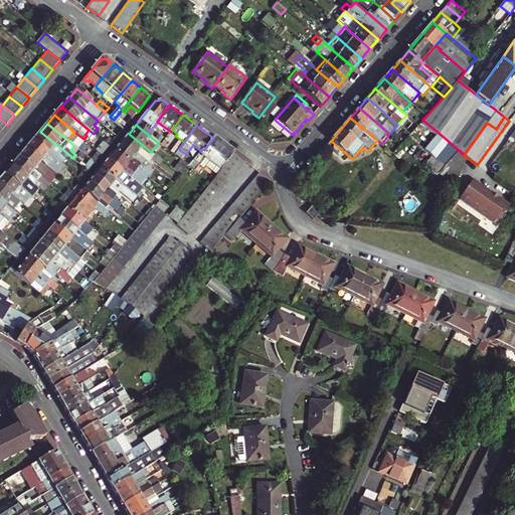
[(59,155),(63,150),(40,132),(33,140),(60,163),(61,163),(64,159),(59,155)]
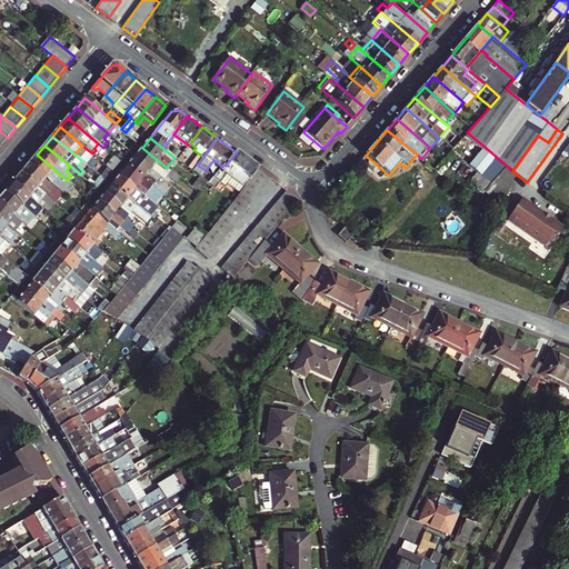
[(492,183),(508,167),(485,147),(469,165),(492,183)]
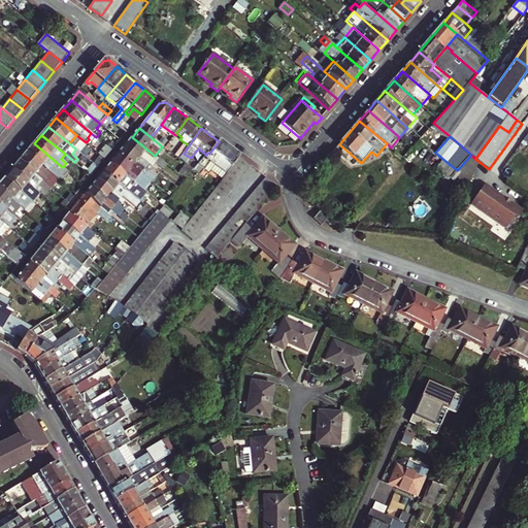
[(167,165),(155,156),(132,137),(125,145),(149,164),(152,167),(155,163),(163,170),(167,165)]
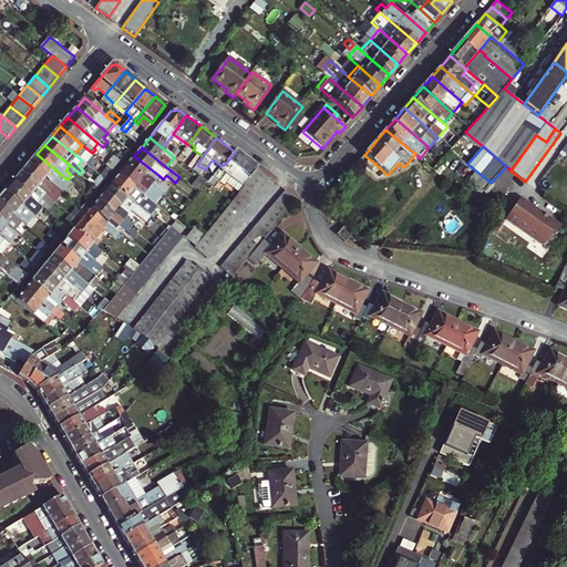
[(226,183),(239,192),(257,169),(235,152),(225,165),(223,164),(222,166),(213,177),(224,185),(226,183)]
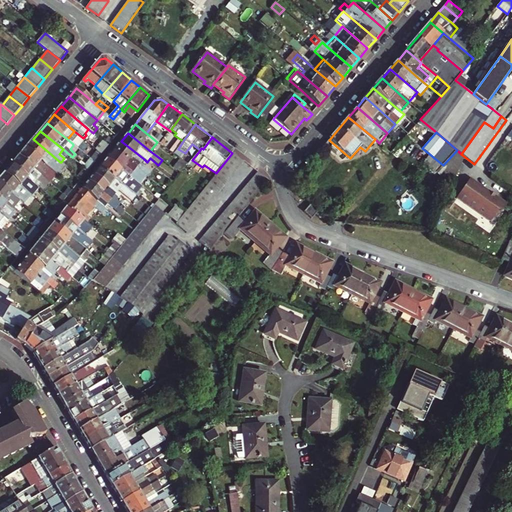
[(56,167),(60,162),(33,139),(26,148),(57,175),(60,177),(63,172),(56,167)]
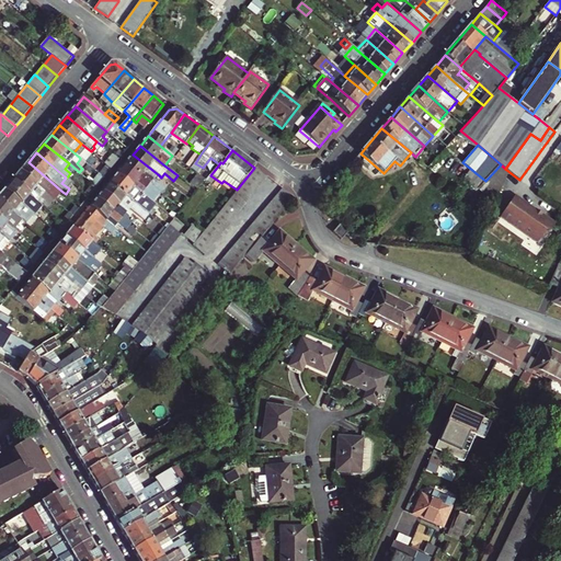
[(106,164),(112,169),(119,160),(113,155),(105,163),(106,164)]
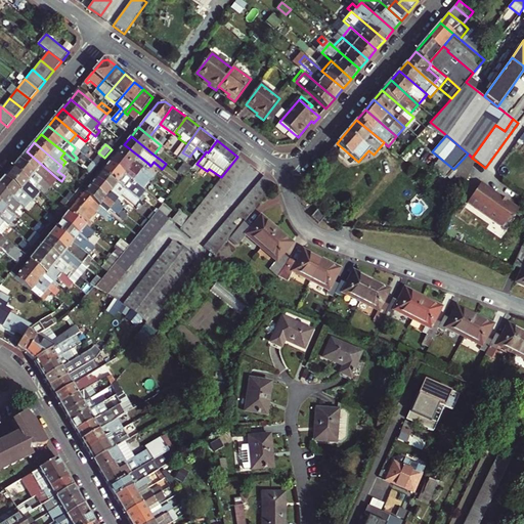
[(140,172),(147,163),(124,144),(117,154),(140,172)]
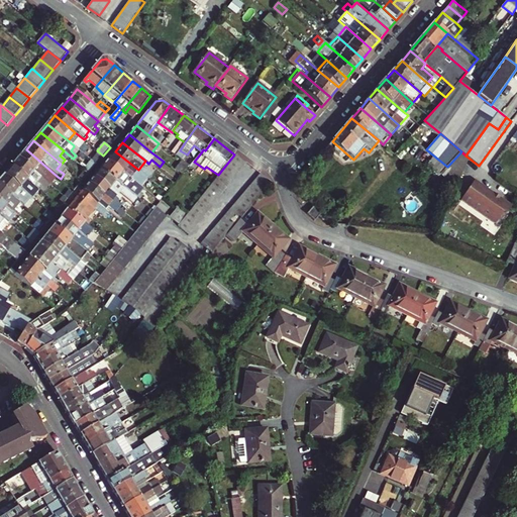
[(54,181),(58,177),(26,149),(18,159),(46,182),(47,182),(50,179),(54,181)]
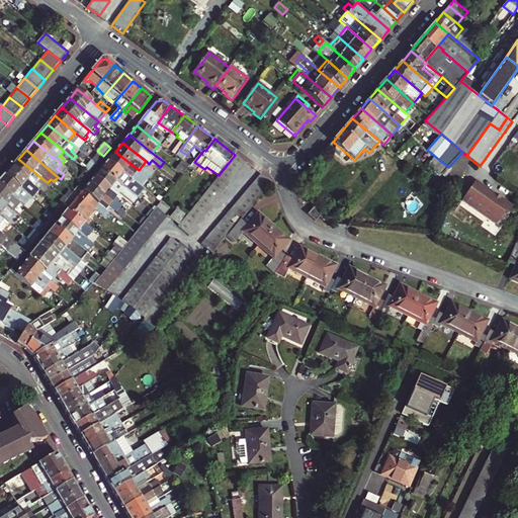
[(91,161),(96,164),(103,156),(98,152),(91,161)]
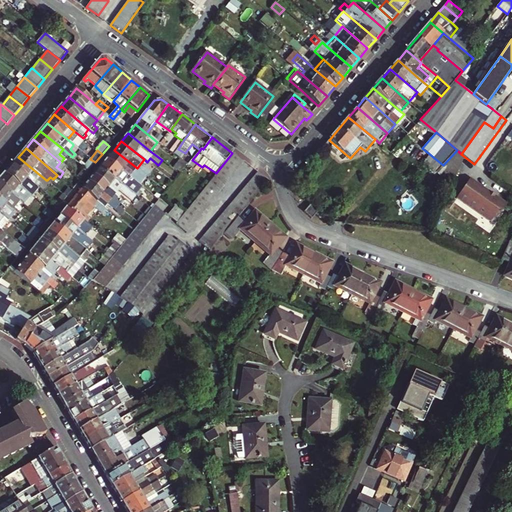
[(129,177),(137,168),(114,150),(107,158),(128,175),(129,177)]
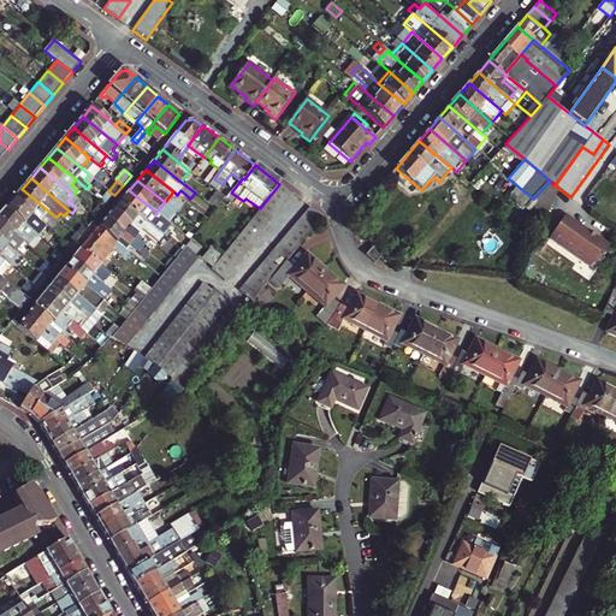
[(225,280),(294,195),(279,184),(260,208),(223,255),(212,270),(225,280)]
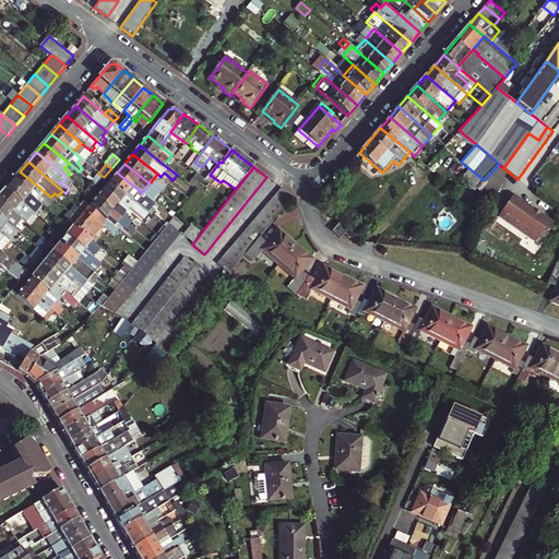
[(43,205),(50,197),(20,171),(13,180),(43,205)]
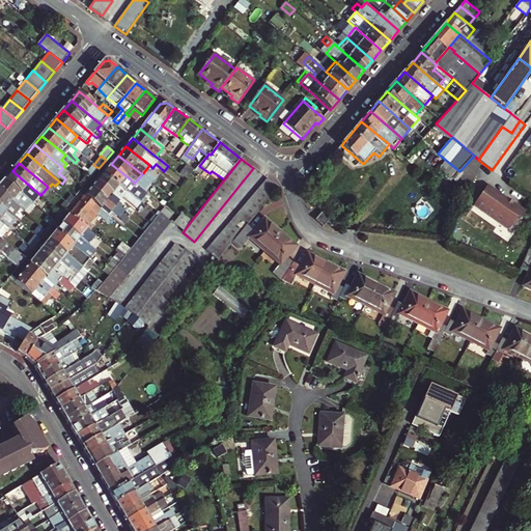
[(130,186),(133,182),(111,164),(104,173),(127,193),(138,201),(140,203),(145,197),(130,186)]
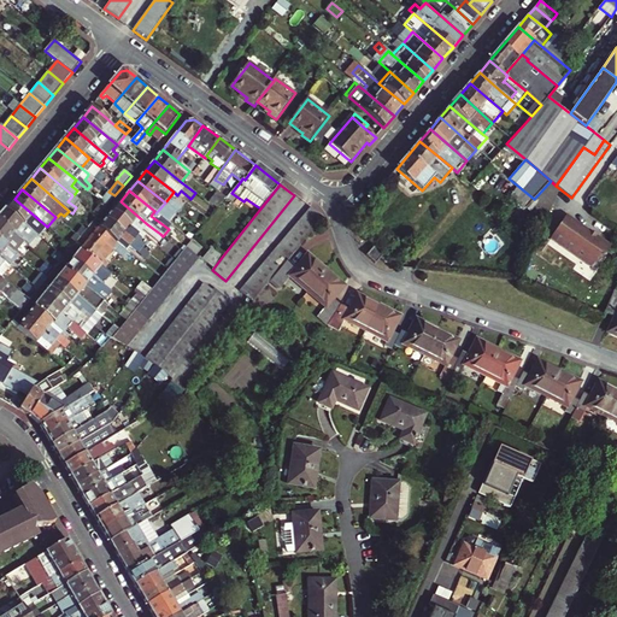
[(103,203),(106,206),(115,195),(109,192),(101,201),(103,203)]
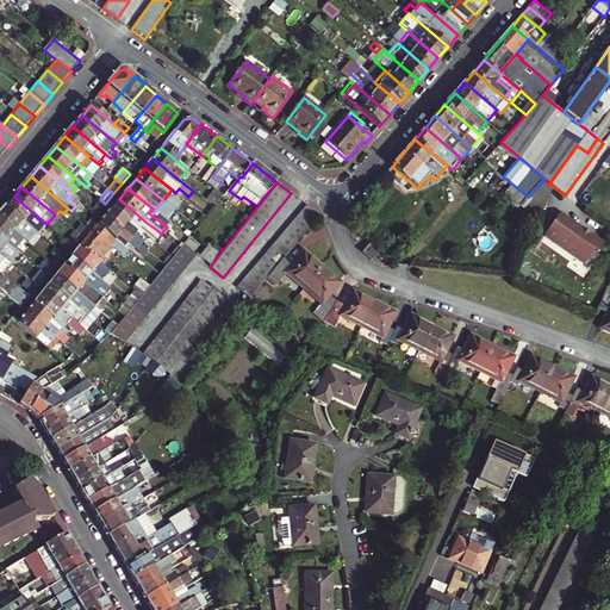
[(207,200),(215,206),(222,197),(213,191),(207,200)]
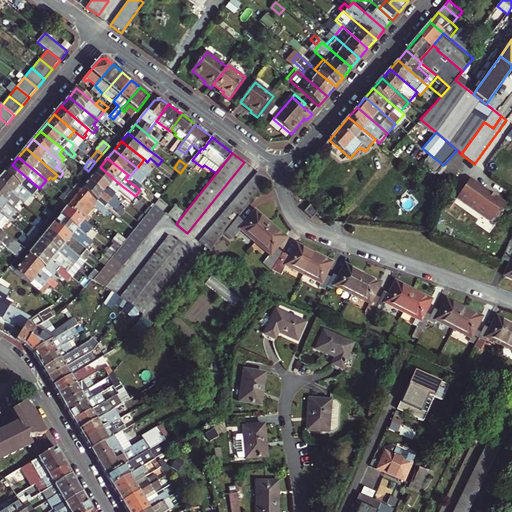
[(46,194),(39,188),(12,165),(5,173),(31,195),(32,196),(34,194),(41,200),(46,194)]
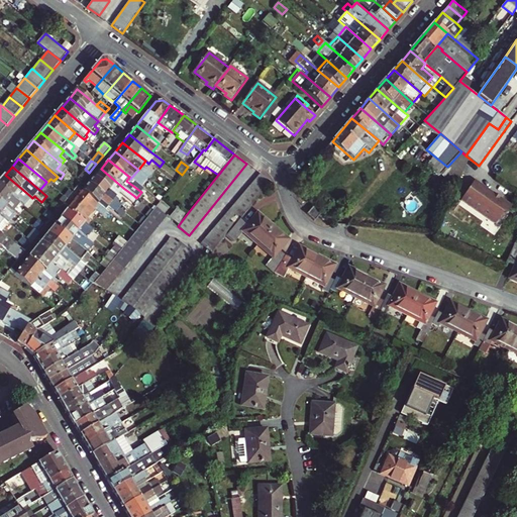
[(152,181),(156,176),(143,167),(140,172),(152,181)]
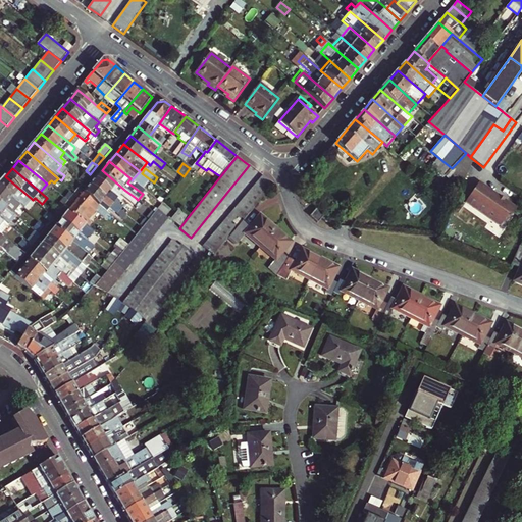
[(136,198),(124,190),(102,170),(96,178),(119,197),(122,193),(134,201),(136,198)]
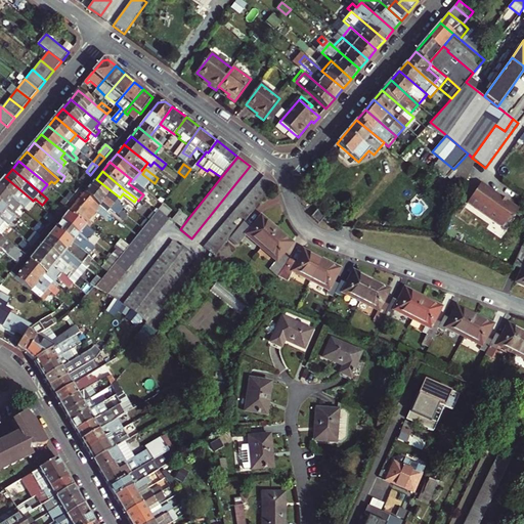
[(79,180),(83,183),(90,175),(87,172),(79,180)]
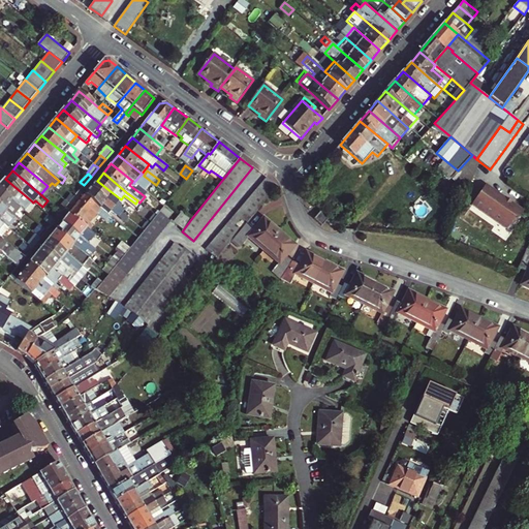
[(155,191),(158,187),(156,185),(144,176),(139,180),(155,191)]
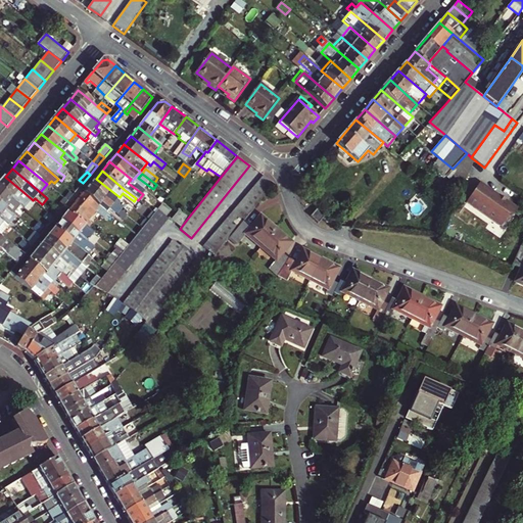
[(244,222),(274,185),(264,176),(203,246),(215,255),(235,232),(244,222)]
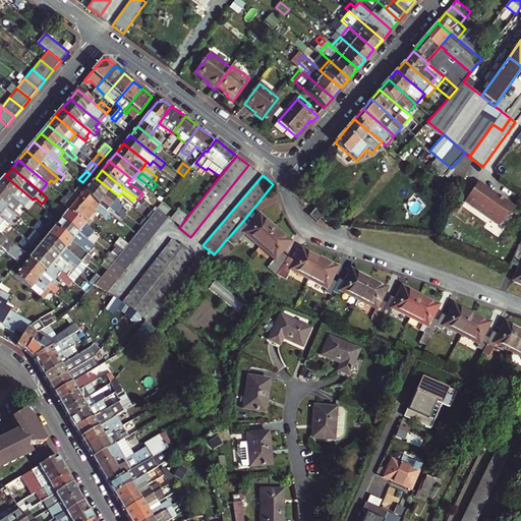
[(24,208),(32,198),(5,176),(0,181),(0,187),(19,204),(23,207),(24,208)]
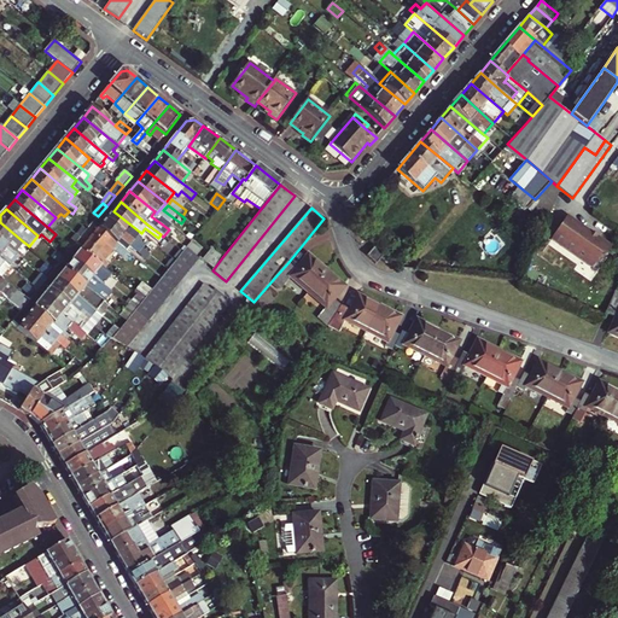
[(134,242),(141,233),(114,211),(106,220),(134,242)]
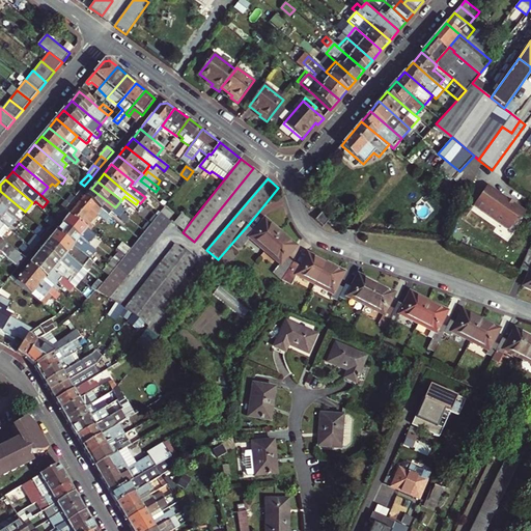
[(474,205),(512,232),(526,213),(487,186),(474,205)]
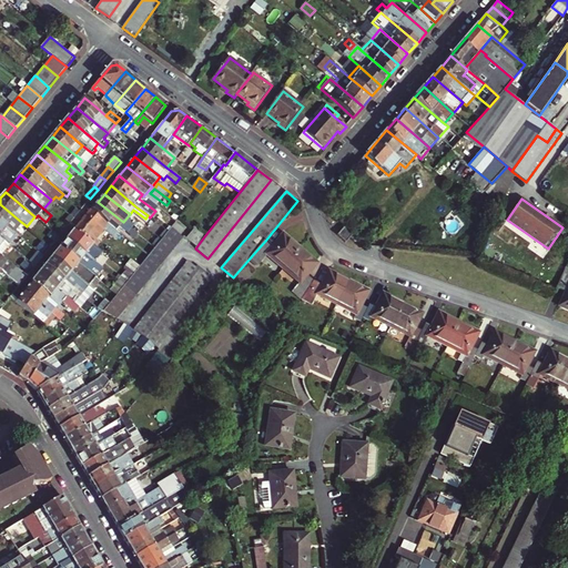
[(137,233),(123,222),(98,202),(91,210),(117,231),(119,227),(132,237),(137,233)]
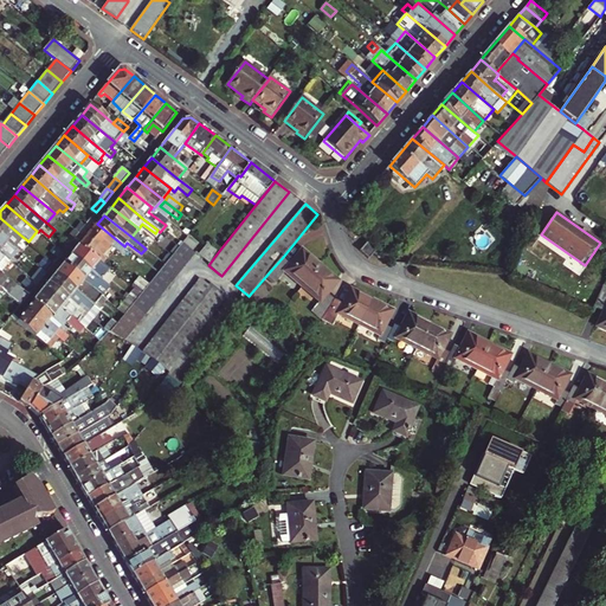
[(27,240),(23,237),(0,218),(0,236),(2,238),(14,247),(18,250),(27,240)]
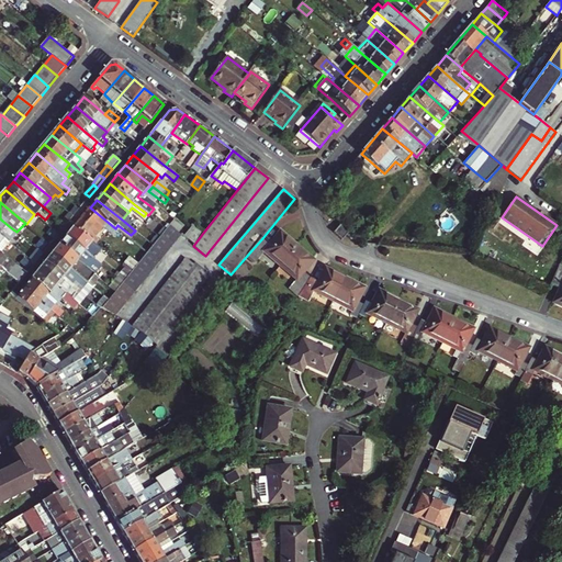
[(98,239),(94,237),(102,227),(114,236),(119,231),(115,228),(90,208),(72,229),(93,246),(98,239)]
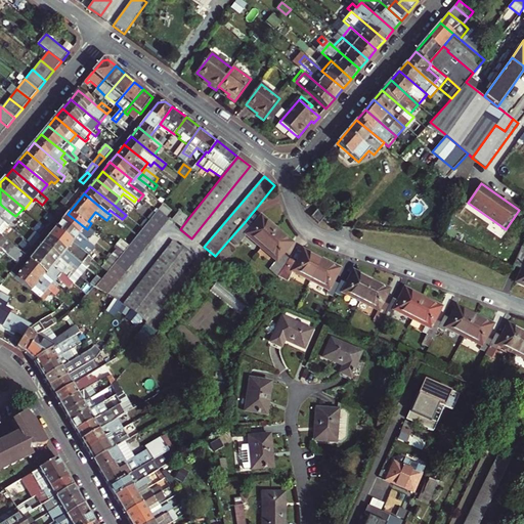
[(311,217),(319,224),(325,216),(318,209),(311,217)]
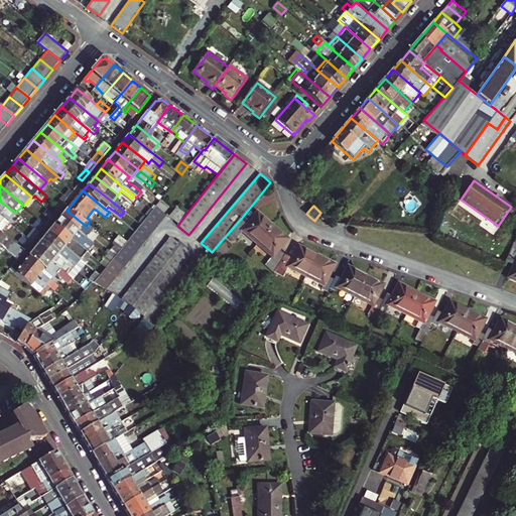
[(169,218),(177,226),(186,214),(177,207),(169,218)]
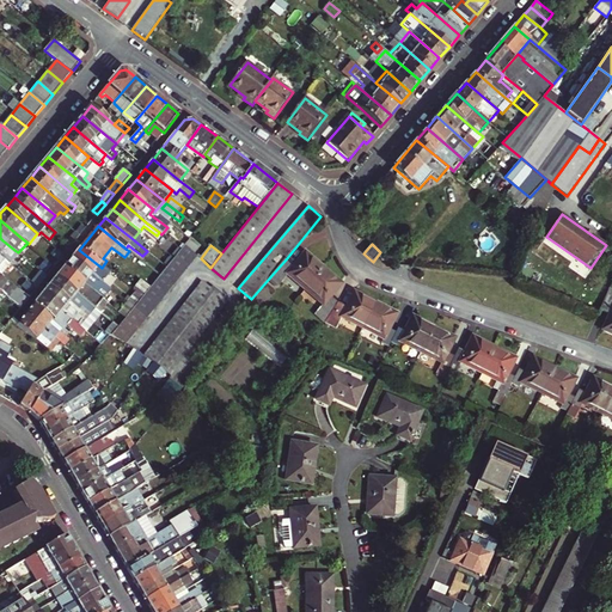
[(112,335),(126,343),(197,257),(184,246),(112,335)]
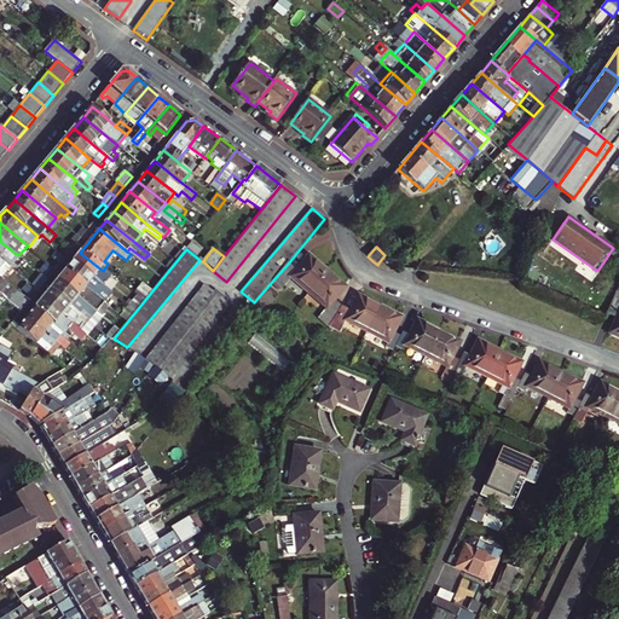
[(116,282),(103,271),(80,253),(73,261),(109,290),(116,282)]
